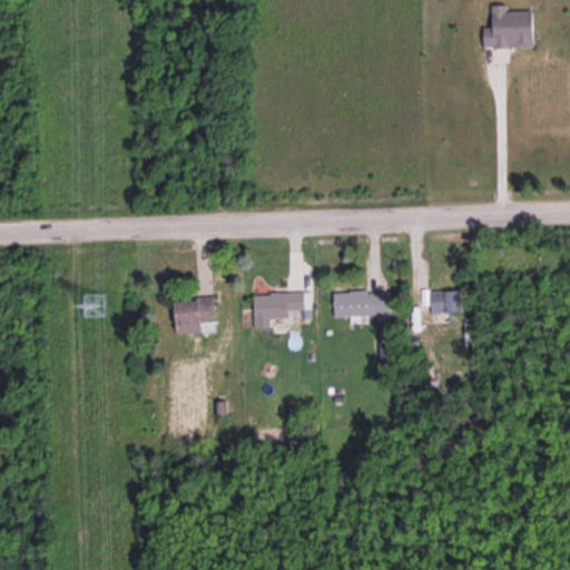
[(533,47),(532,10),(505,10),(505,3),(492,5),(492,27),(483,27),(483,48),(533,47)]
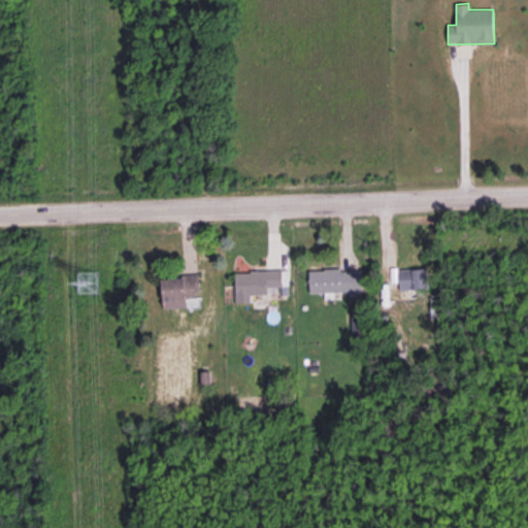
[(309,293),(362,291),(361,268),(309,270),(309,293)]
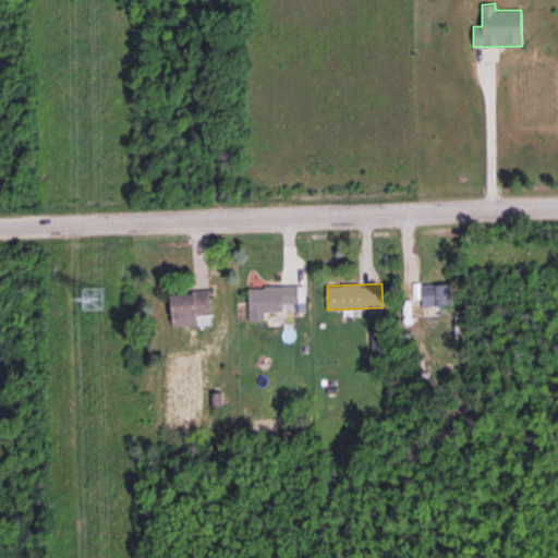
[(422,305),(452,304),(451,283),(421,284),(422,305)]
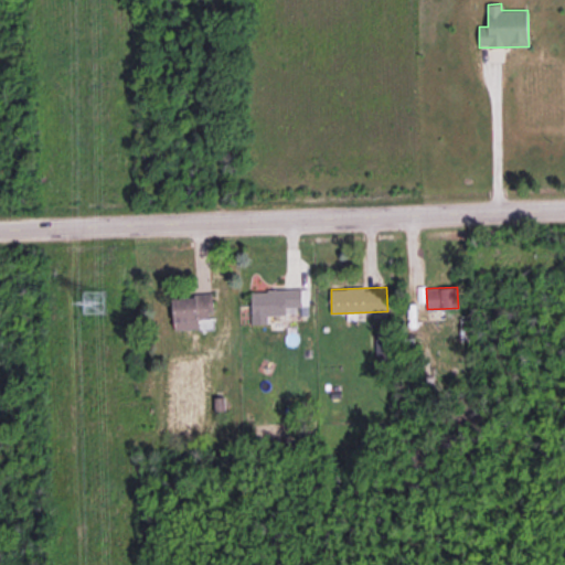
[(252,324),(268,323),(268,315),(305,313),(304,288),(251,290),(252,324)]
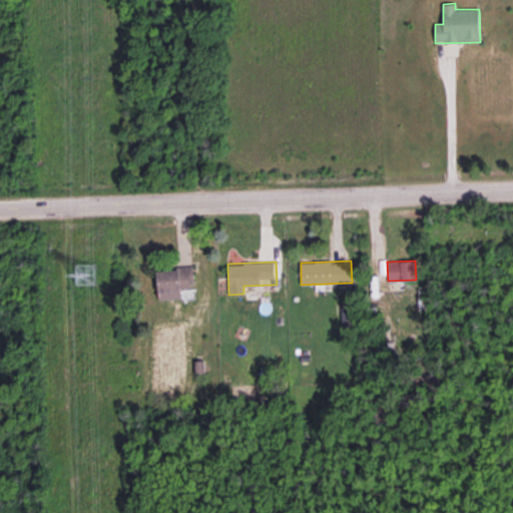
[(180,299),(180,290),(192,289),(192,268),(156,269),(157,300),(180,299)]
